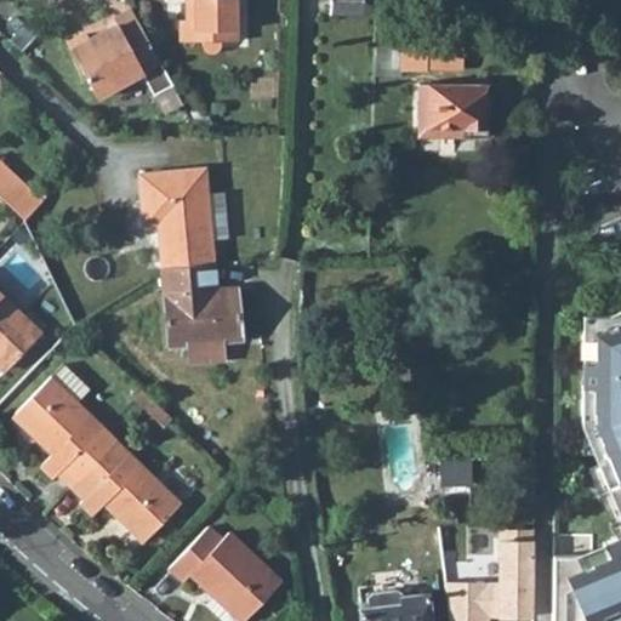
[(235,0),(191,0),(192,3),(184,1),(184,20),(182,20),(182,40),(201,40),(204,49),(209,52),(212,53),(218,50),(221,45),(222,40),(235,40),(235,0)]
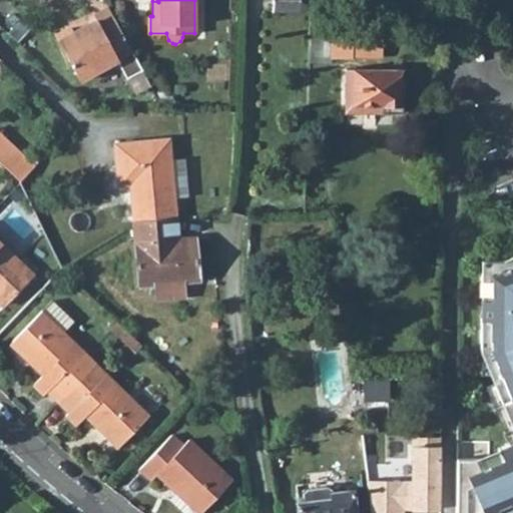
[(273,0),(273,11),(300,11),(313,6),(313,0),(273,0)]
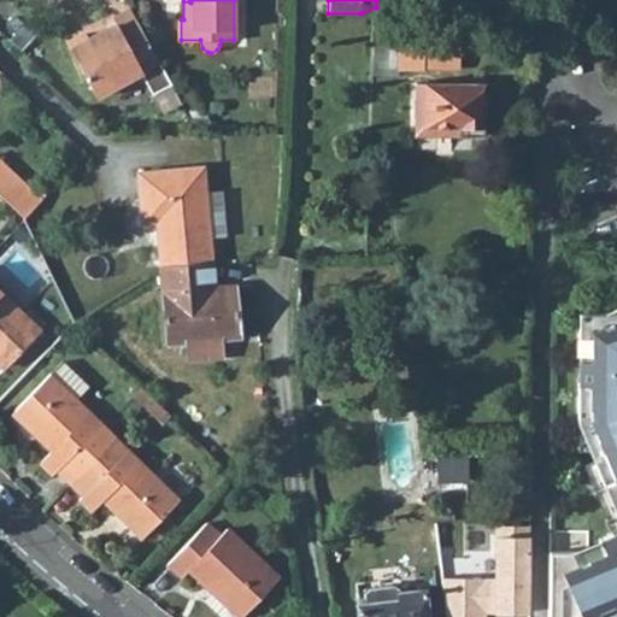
[(131,9),(113,18),(117,23),(94,35),(93,33),(90,31),(88,31),(68,42),(95,95),(141,71),(153,93),(172,83),(131,9)]
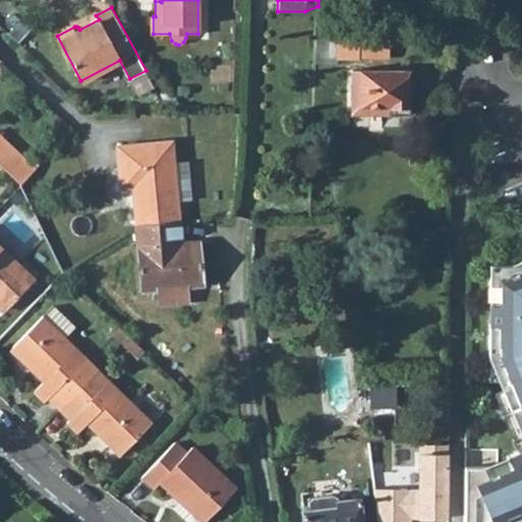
[(359,37),(336,37),(336,63),(359,63),(359,58),(359,37)]
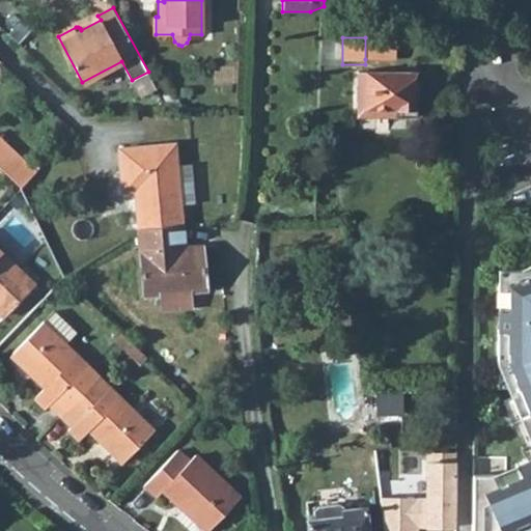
[(365,37),(365,59),(395,59),(395,38),(365,37)]
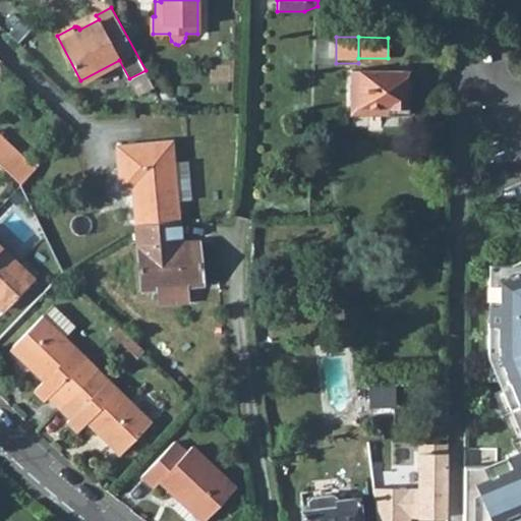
[(409,70),(351,69),(351,113),(409,113),(409,70)]
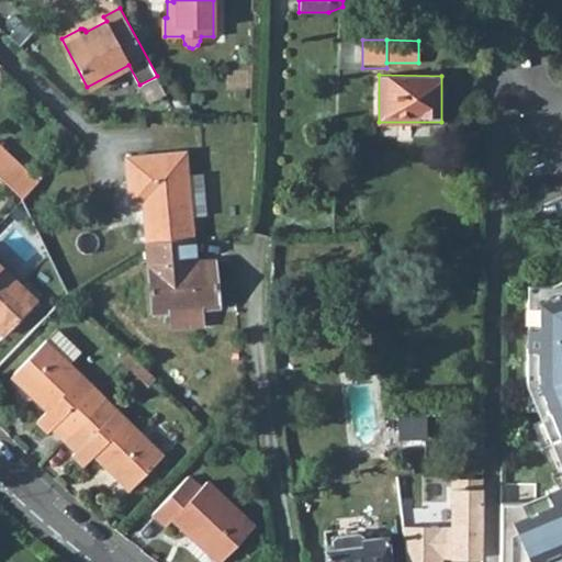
[(0,145),(0,175),(23,197),(38,180),(0,145)]
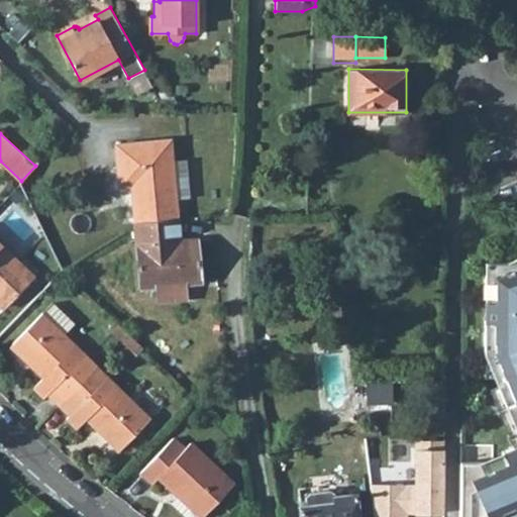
[(172,138),(117,143),(119,186),(129,185),(133,223),(178,218),(177,199),(173,161),(172,138)]
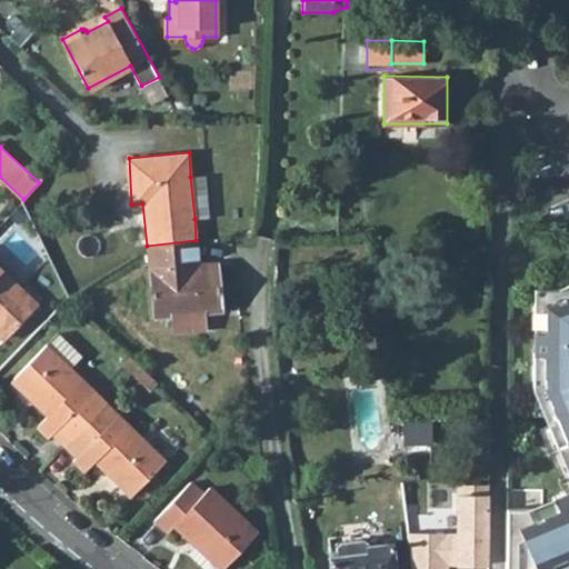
[(190,177),(195,219),(209,218),(205,175),(190,177)]
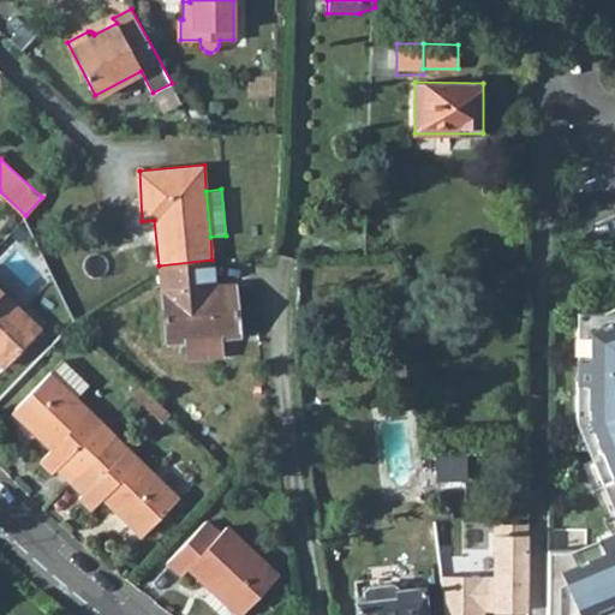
[(29,285),(43,269),(21,246),(5,262),(29,285)]
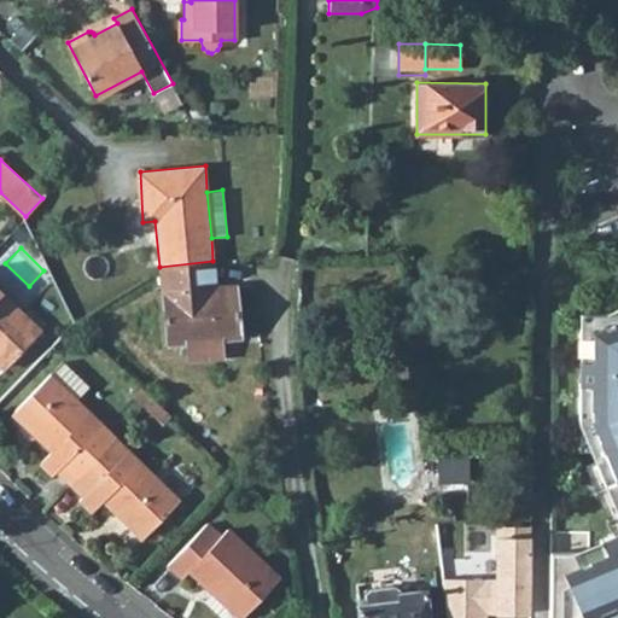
[(213,261),(159,267),(161,270),(169,344),(188,343),(191,360),(225,356),(222,338),(242,337),(235,285),(215,289),(213,261)]
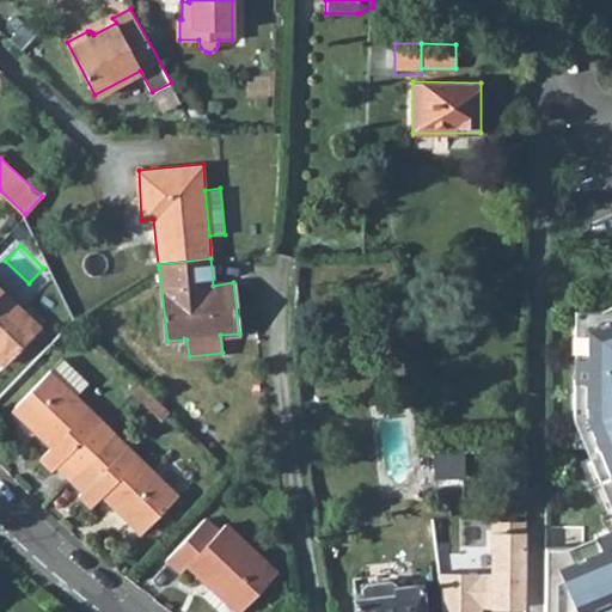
[(0,285),(0,354),(8,362),(43,326),(0,285)]
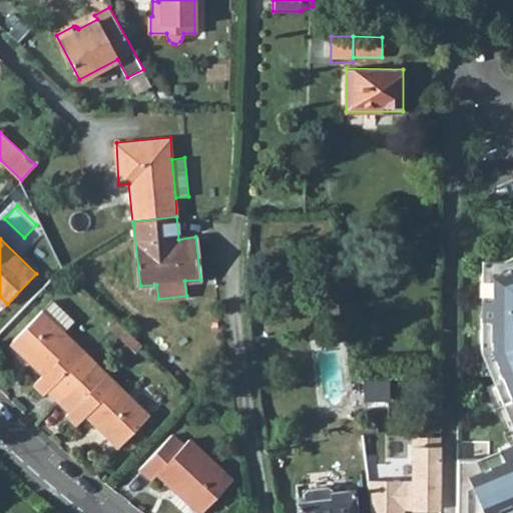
[(456,458),(455,512),(510,512),(512,512),(512,252),(500,259),(481,260),(480,290),(487,290),(491,300),(483,304),(483,318),(480,317),(480,350),(512,429),(512,442),(498,448),(500,453),(487,459),(456,458)]
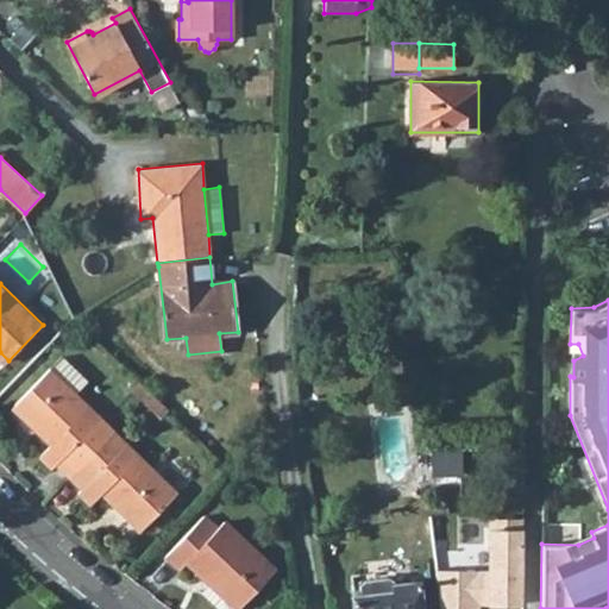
[(50,368),(76,393),(88,381),(62,356),(50,368)]
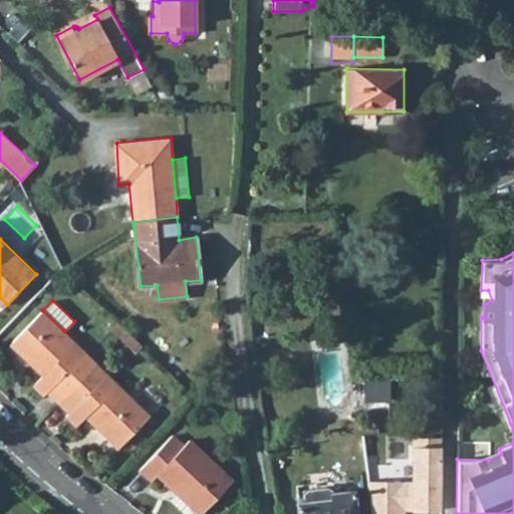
[(42,310),(13,340),(33,360),(31,362),(44,374),(33,384),(44,396),(47,392),(57,403),(89,370),(78,359),(85,352),(64,331),(42,310)]
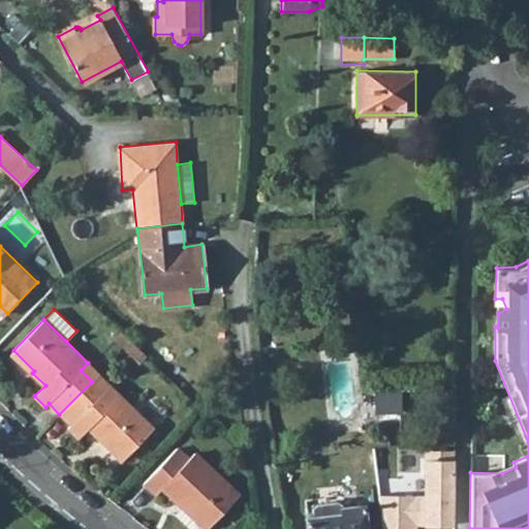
[(81,370),(92,381),(98,374),(88,363),(81,370)]
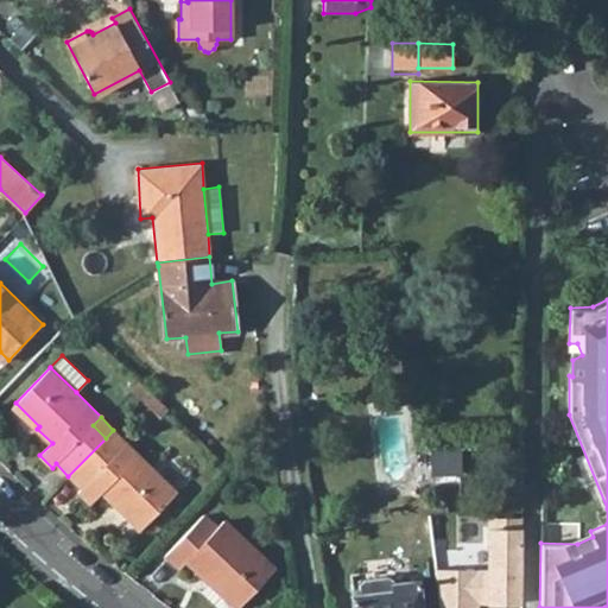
[(106,438),(119,450),(126,443),(113,430),(106,438)]
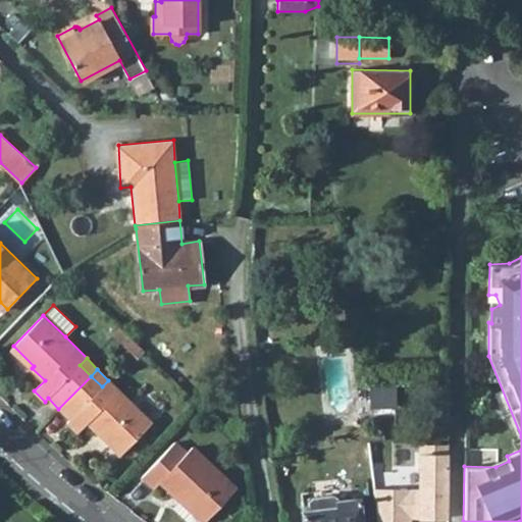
[(91,376),(58,409),(69,419),(66,423),(77,432),(88,423),(100,434),(102,432),(122,453),(152,423),(108,380),(102,386),(91,376)]
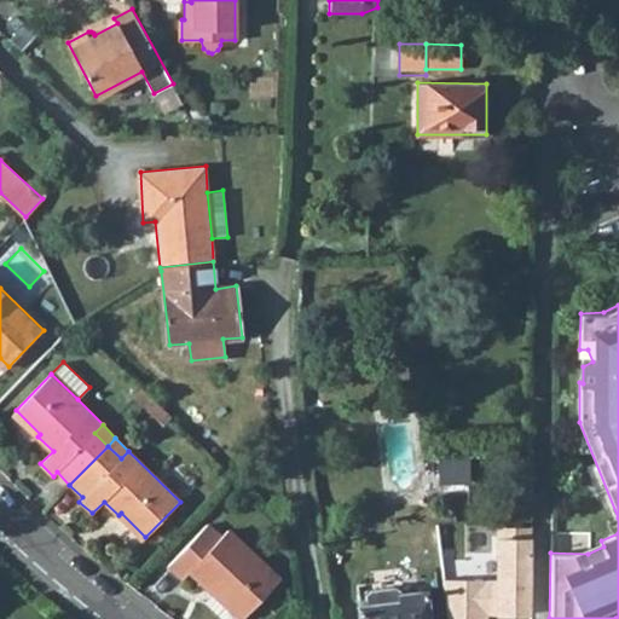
[(207,524),(169,565),(184,579),(191,572),(207,586),(209,584),(217,590),(244,617),(246,617),(281,579),(227,530),(220,537),(207,524)]
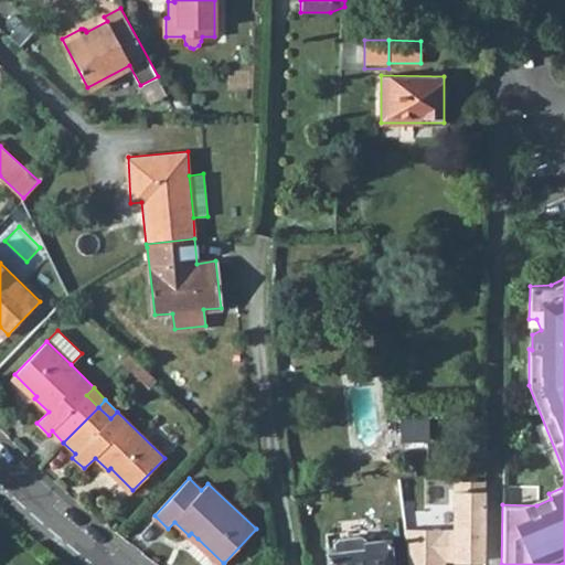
[(328,554),(329,564),(390,564),(387,540),(365,542),(365,536),(358,535),(339,537),(332,541),(333,553),(328,554)]
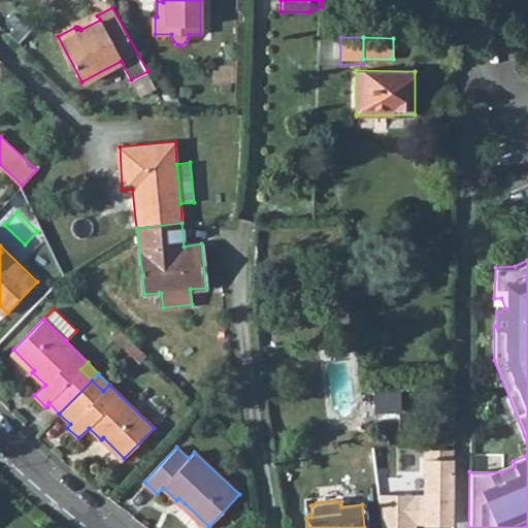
[(205,527),(208,526),(185,503),(174,515),(190,527),(205,527)]
